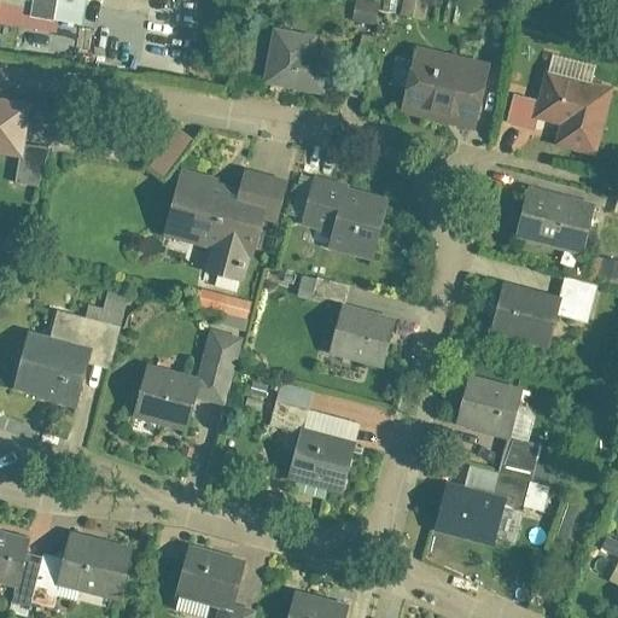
[(316,36),(270,29),(260,81),(324,92),(331,47),(315,45),(316,36)]
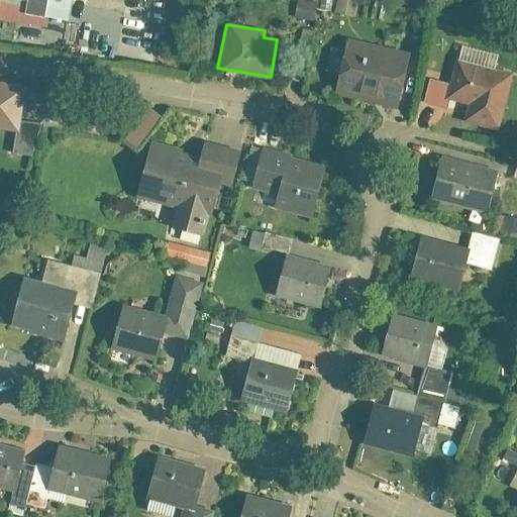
[(407,55),(342,42),(332,94),(398,106),(407,55)]
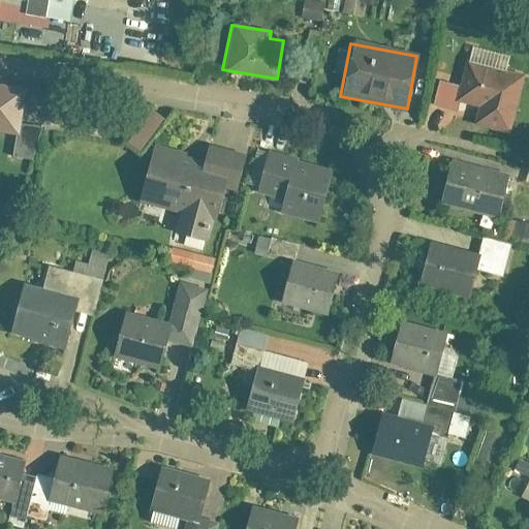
[(479,125),(516,132),(528,70),(466,59),(458,105),(481,111),(479,125)]
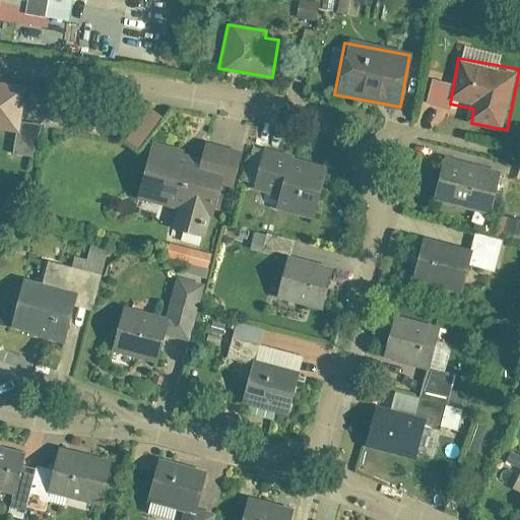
[(26,86),(0,81),(0,130),(17,133),(26,86)]
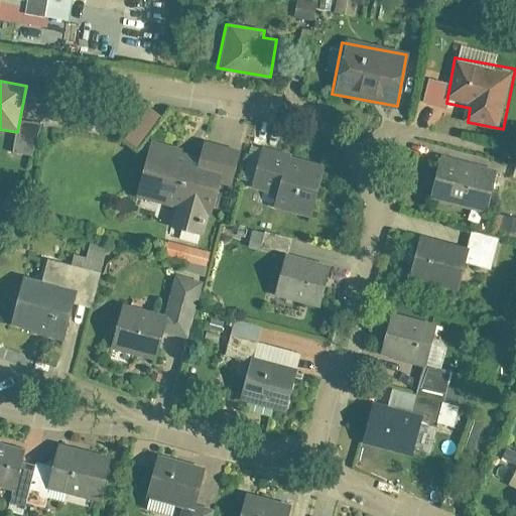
[(232,160),(149,140),(134,197),(220,219),(232,160)]
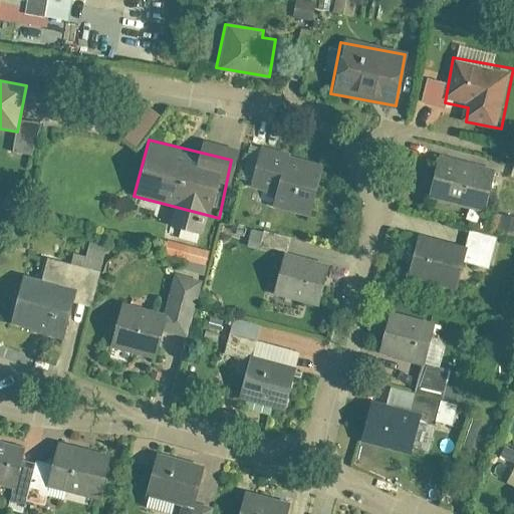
[(275,206),(310,213),(323,164),(258,149),(247,186),(277,193),(275,206)]
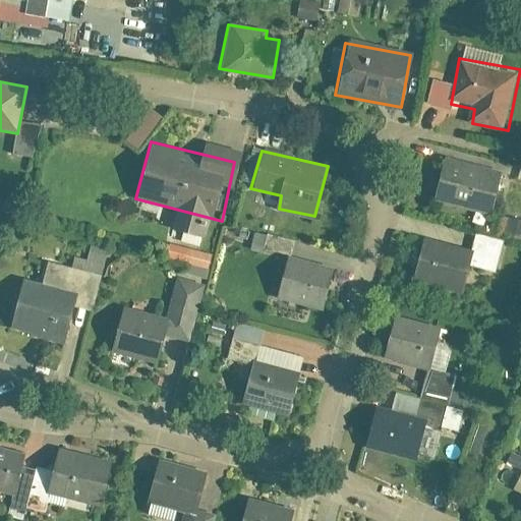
[(503,172),(443,159),(433,199),(495,213),(503,172)]
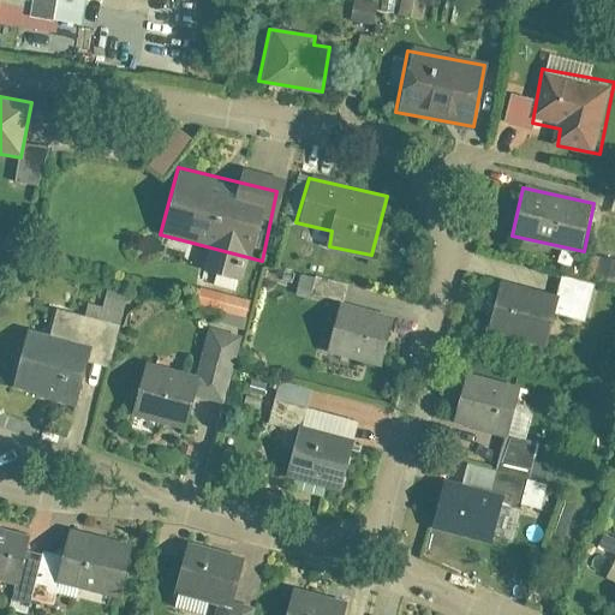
[(562,296),(494,281),(483,330),(553,345),(562,296)]
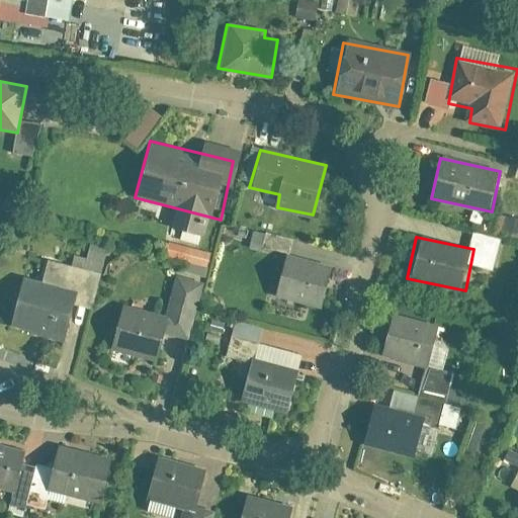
[(336,267),(285,254),(275,295),(325,308),(336,267)]
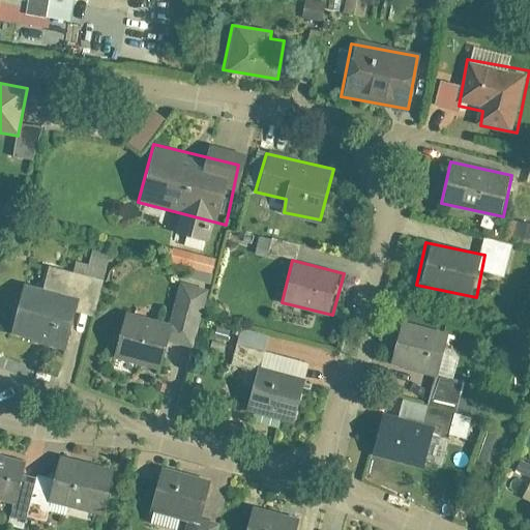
[(81,299),(19,284),(5,335),(68,351),(81,299)]
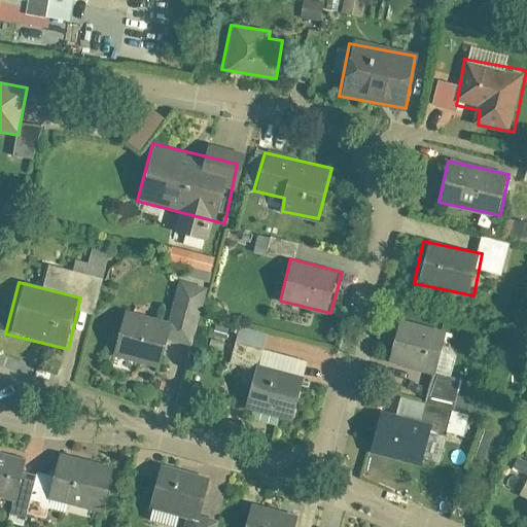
[(178,284),(164,341),(190,348),(206,291),(178,284)]
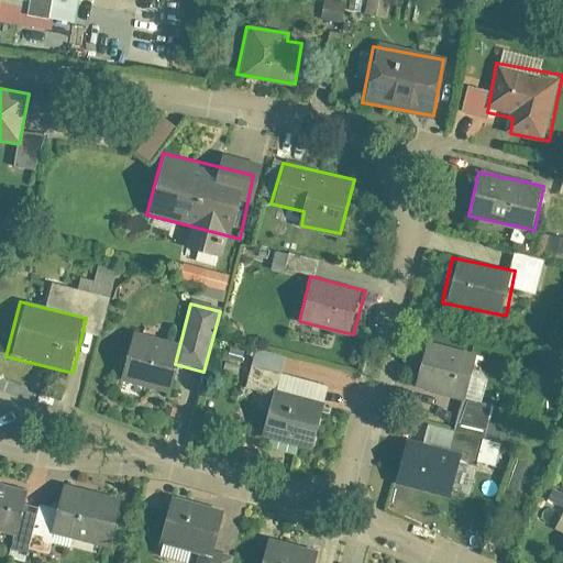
[(175,364),(180,344),(132,331),(118,378),(168,393),(175,364)]
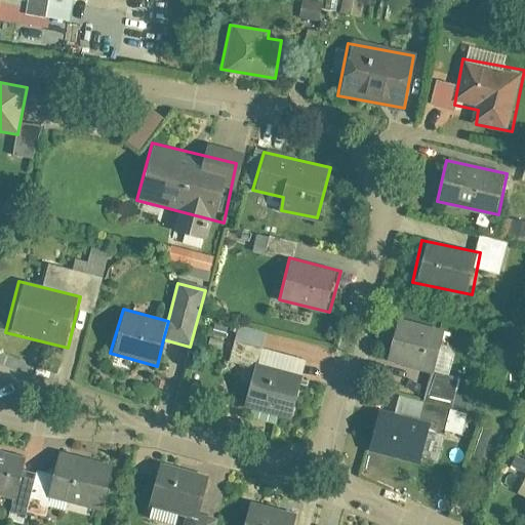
[(447,332),(396,317),(382,360),(435,375),(447,332)]
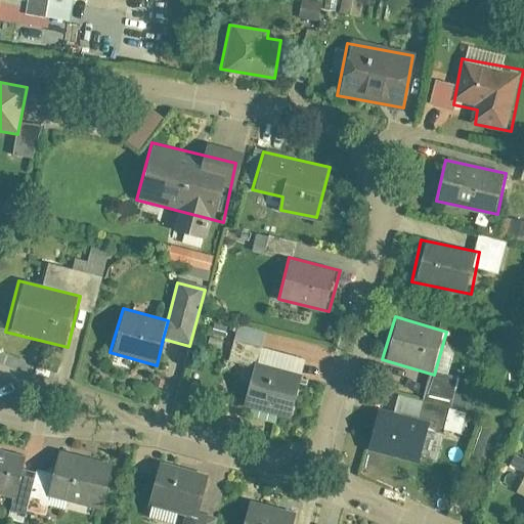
[(292,420),(304,370),(254,358),(241,405),(292,420)]
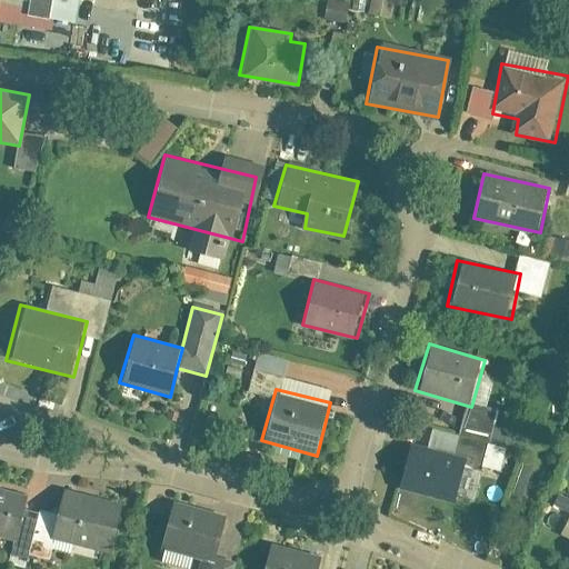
[(457,458),(405,443),(393,485),(446,499),(457,458)]
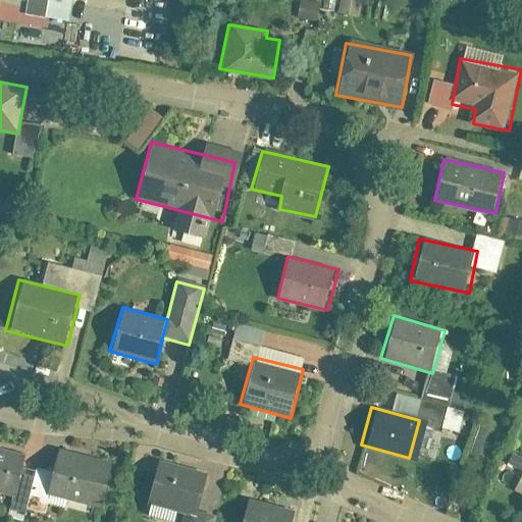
[(0,453),(0,497),(8,500),(22,458),(0,453)]
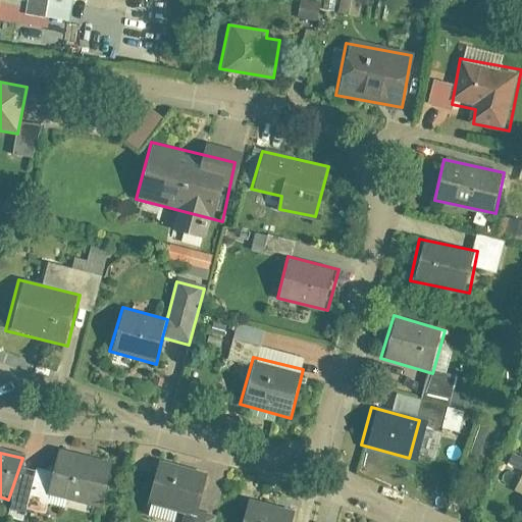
[(57,457),(46,494),(96,508),(106,468),(57,457)]
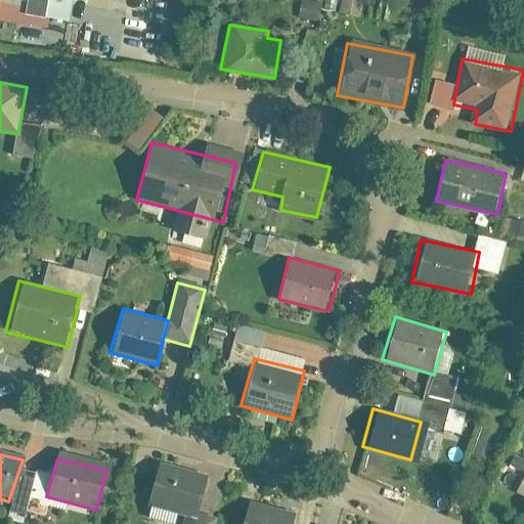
[(206,483),(154,469),(142,501),(185,514),(194,517),(206,483)]
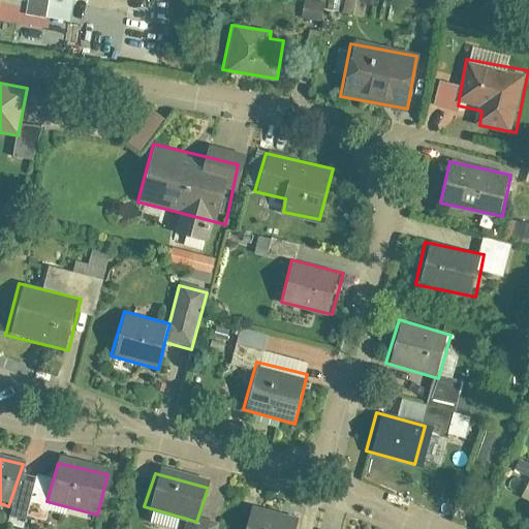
[(296,528),(299,519),(247,507),(241,528),(296,528)]
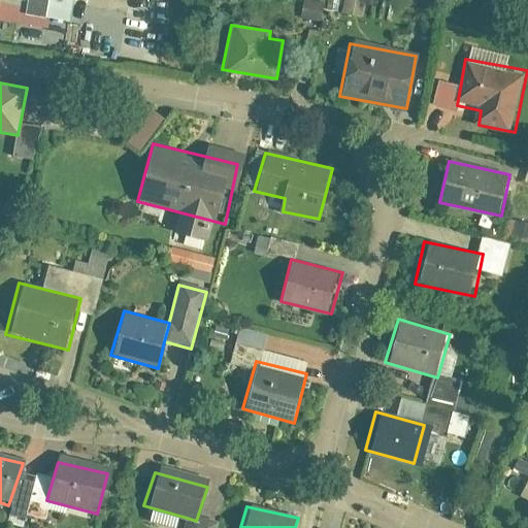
[(196,521),(187,518),(183,527),(215,527),(216,525),(196,521)]
